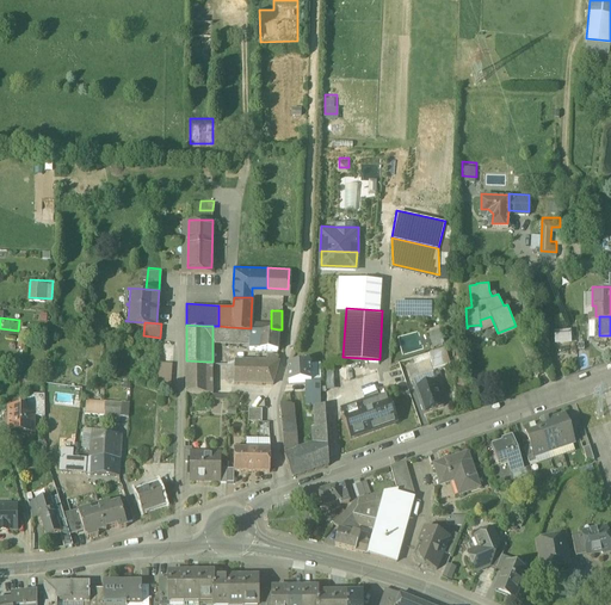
[(440,325),(430,327),(433,341),(443,340),(440,325)]
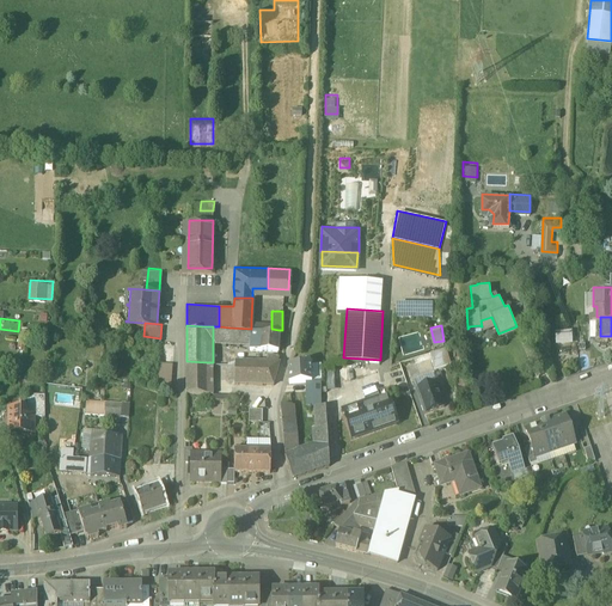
[(219,326),(213,326),(213,340),(230,340),(230,328),(219,326)]
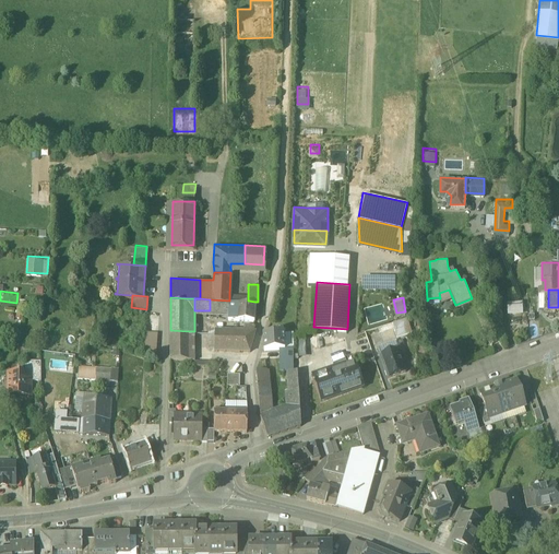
[(508,310),(524,310),(523,298),(508,299),(508,310)]
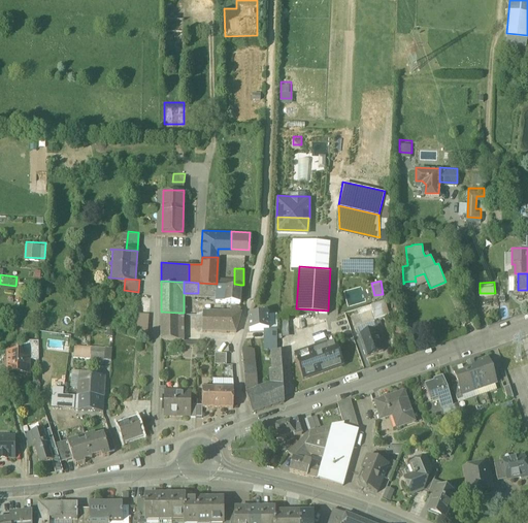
[(217,284),(198,283),(198,293),(216,294),(217,284)]
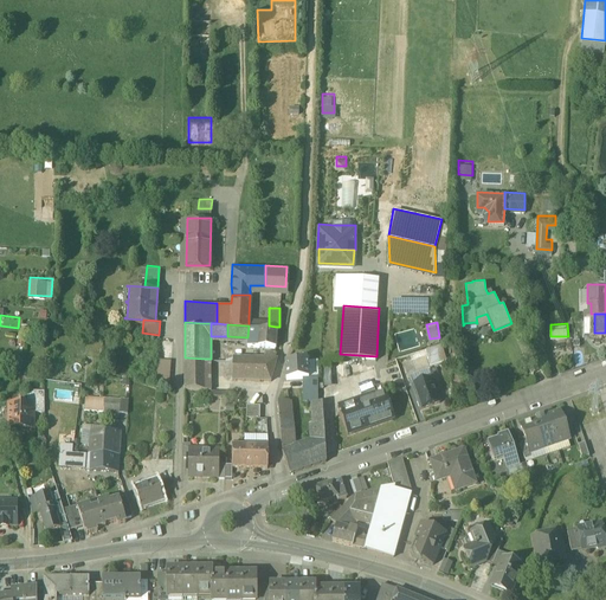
[(269,326),(268,326),(265,326),(255,324),(249,324),(249,326),(247,337),(247,342),(275,343),(276,327),(269,326)]
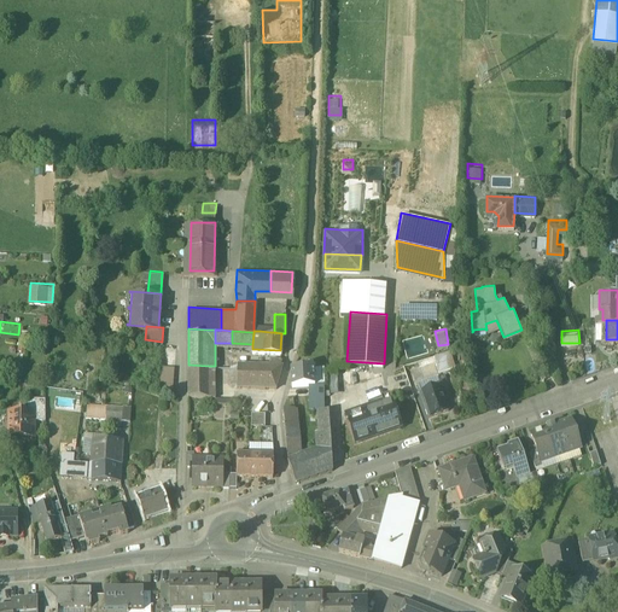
[(176,343),(162,342),(158,390),(173,391),(176,343)]
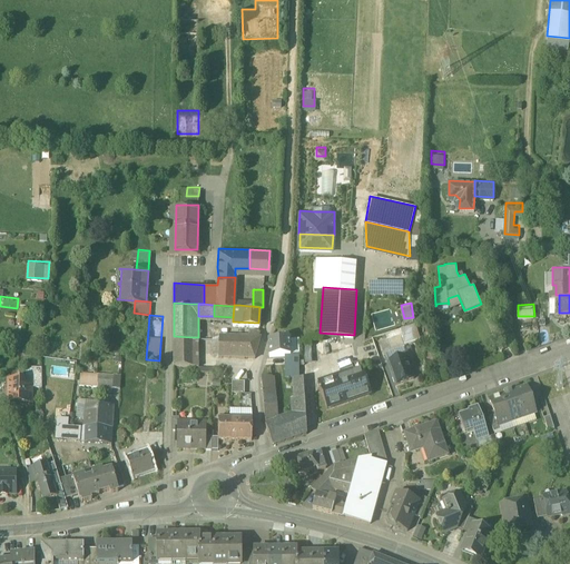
[(415,320),(400,325),(404,339),(420,335),(415,320)]
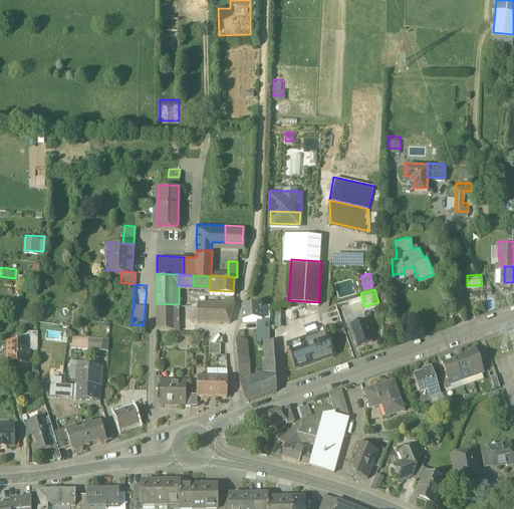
[(234,296),(224,296),(223,301),(223,304),(233,304),(234,296)]
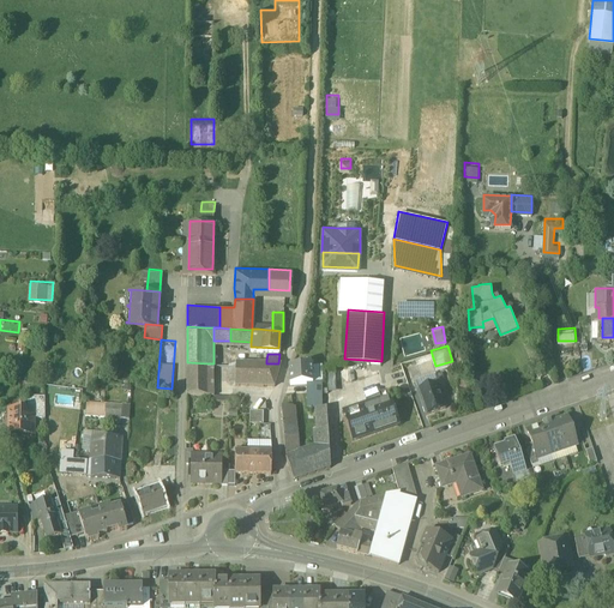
[(246,359),(235,359),(235,365),(235,377),(235,380),(246,381),(246,359)]
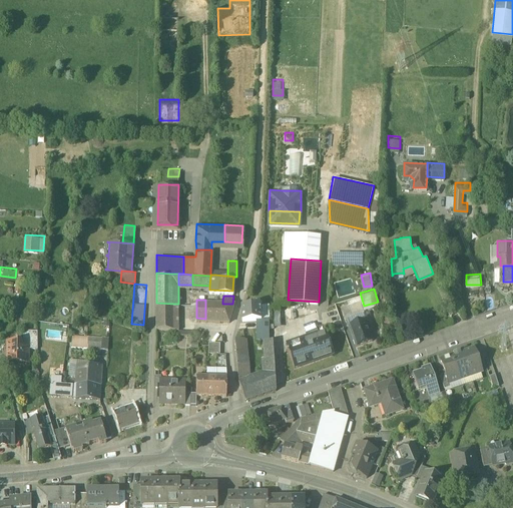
[(222,301),(205,300),(205,319),(221,319),(222,304),(222,301)]
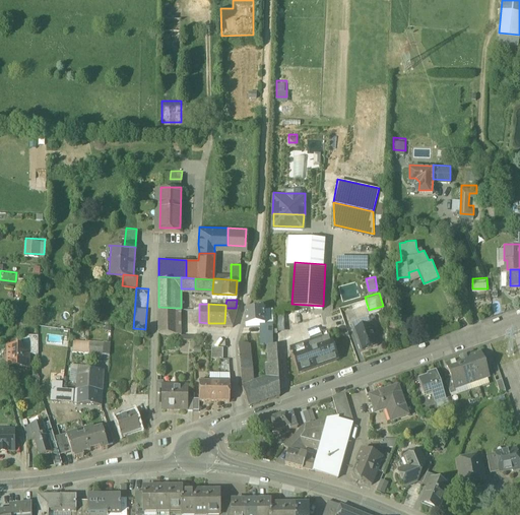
[(176,308),(158,307),(158,330),(176,331),(176,308)]
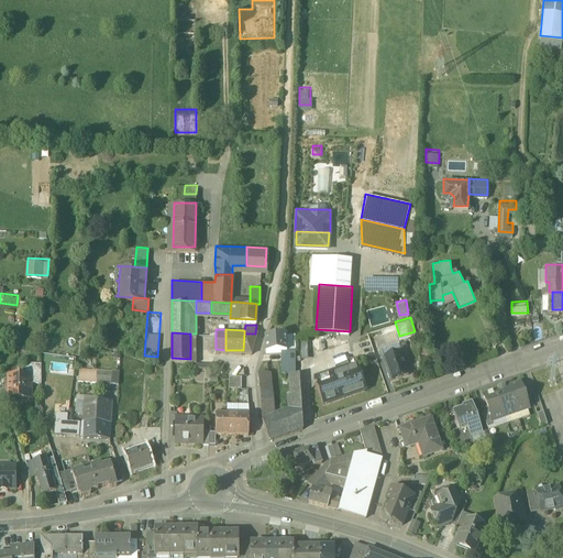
[(285,332),(265,334),(265,335),(266,349),(286,348),(285,332)]
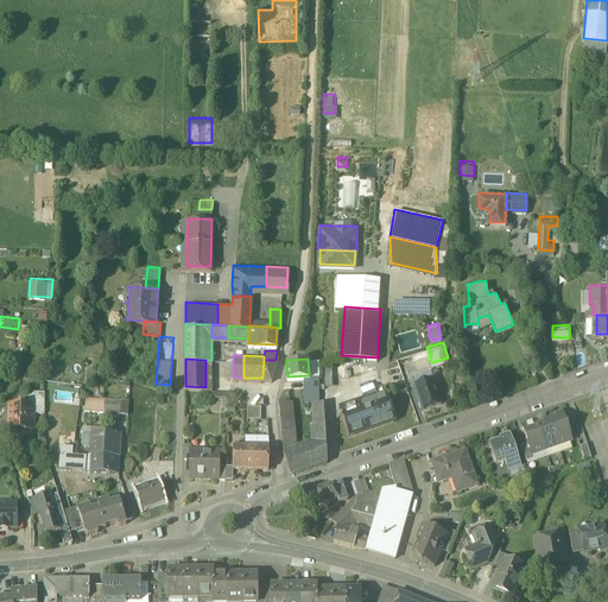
[(276,360),(264,360),(263,378),(271,378),(277,360),(276,360)]
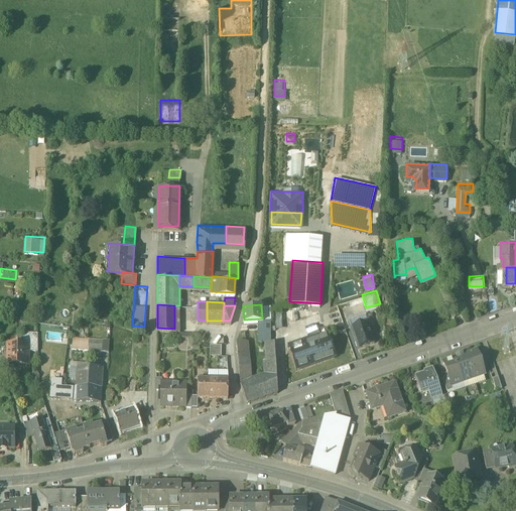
[(292,306),(282,306),(282,316),(292,316),(292,306)]
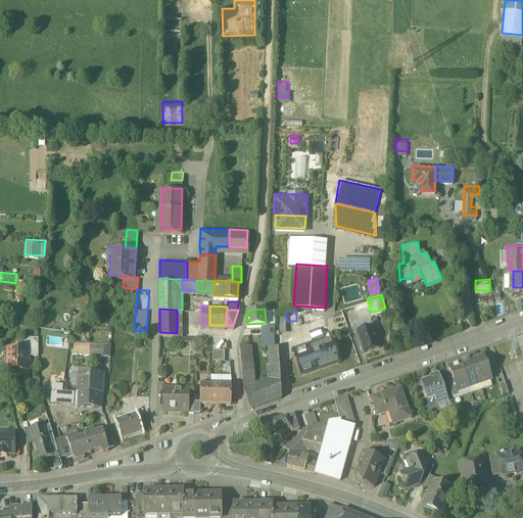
[(275,323),(266,323),(266,343),(275,343),(275,323)]
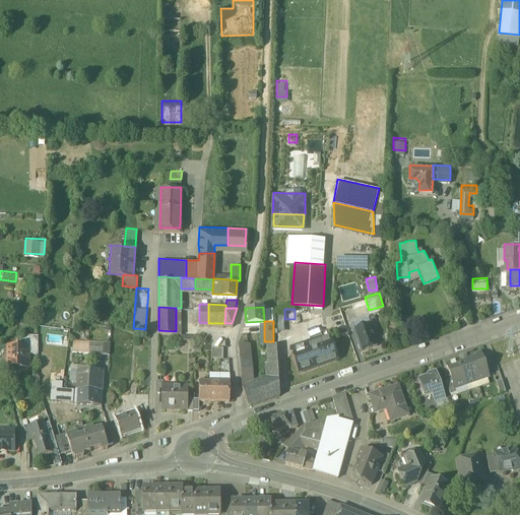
[(370,321),(353,327),(361,347),(377,342),(375,336),(378,335),(375,326),(372,327),(370,321)]
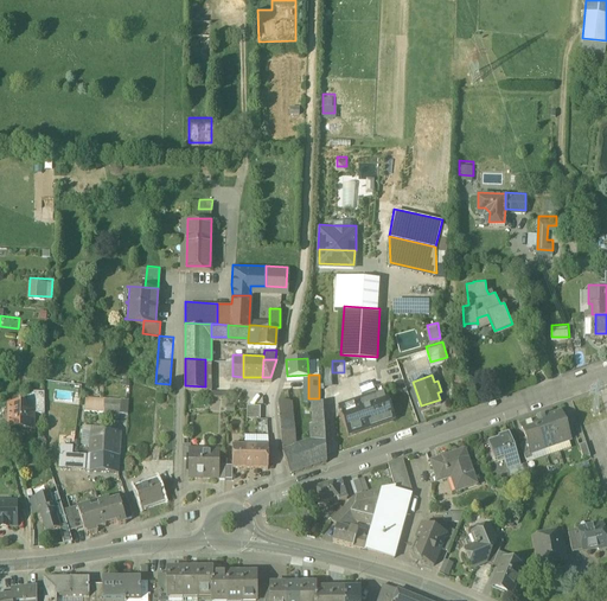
[(44,388),(27,387),(27,401),(33,401),(32,408),(44,409),(44,388)]
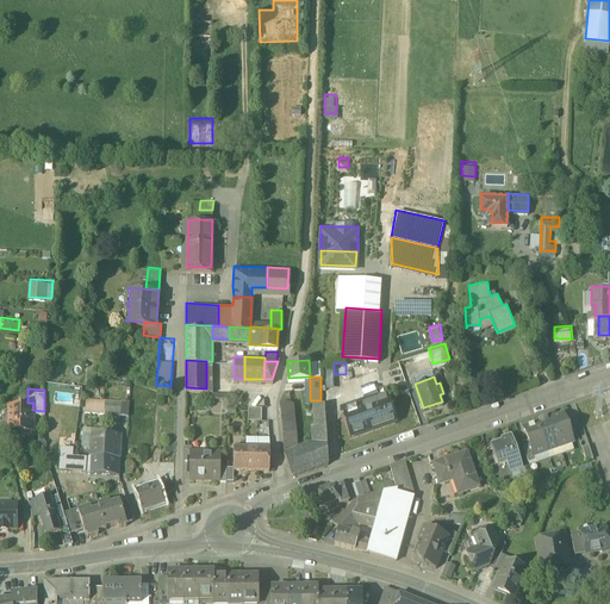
[(388,392),(341,409),(349,434),(397,417),(388,392)]
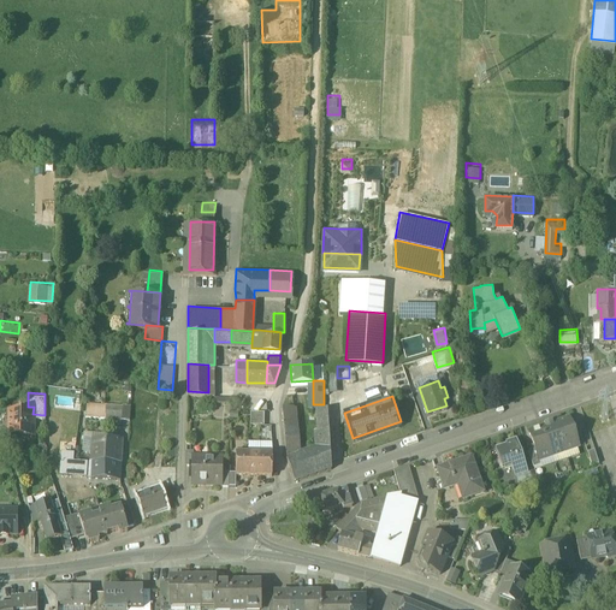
[(131,401),(89,400),(88,412),(107,413),(107,418),(122,419),(122,415),(130,415),(131,401)]
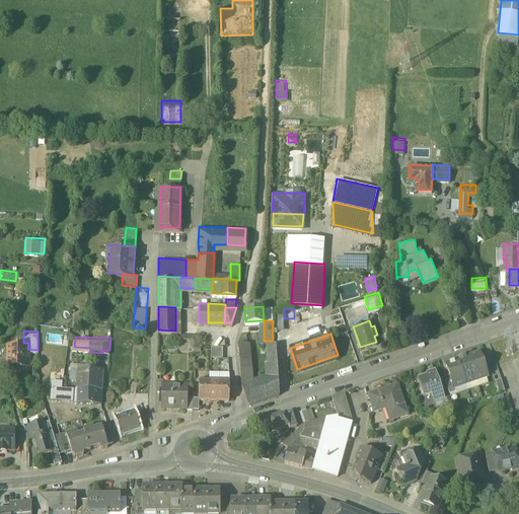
[(246,340),(237,340),(240,367),(249,365),(247,341),(246,341),(246,340)]
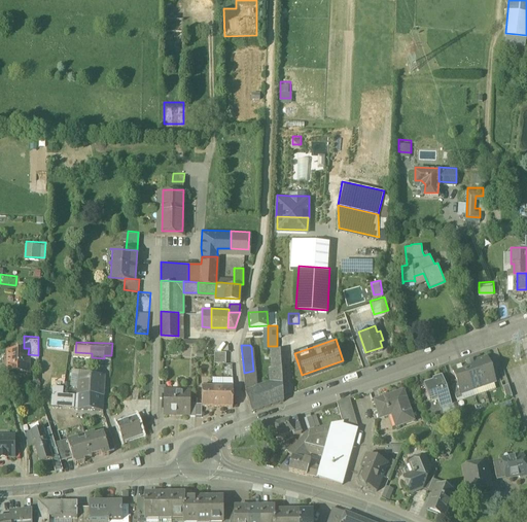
[(24,348),(8,348),(7,369),(28,369),(28,354),(29,348),(24,348)]
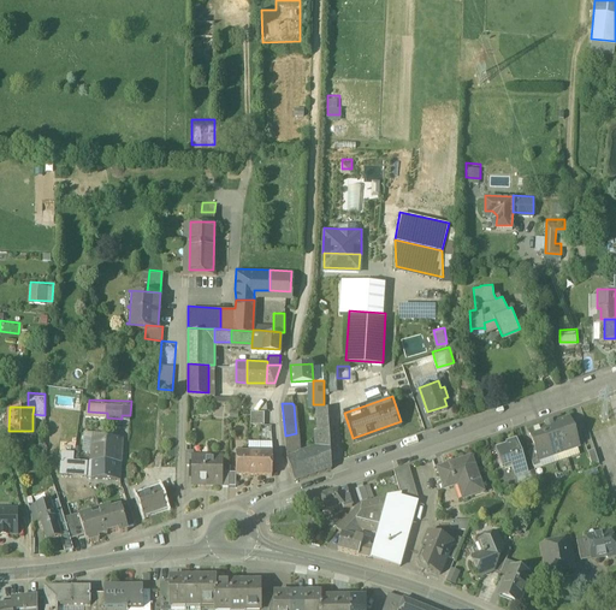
[(579,442),(569,414),(555,419),(564,446),(579,442)]
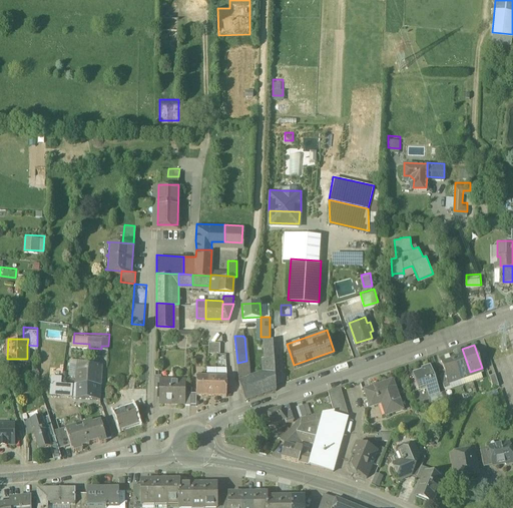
[(274,348),(267,348),(267,356),(264,356),(265,370),(275,367),(274,348)]
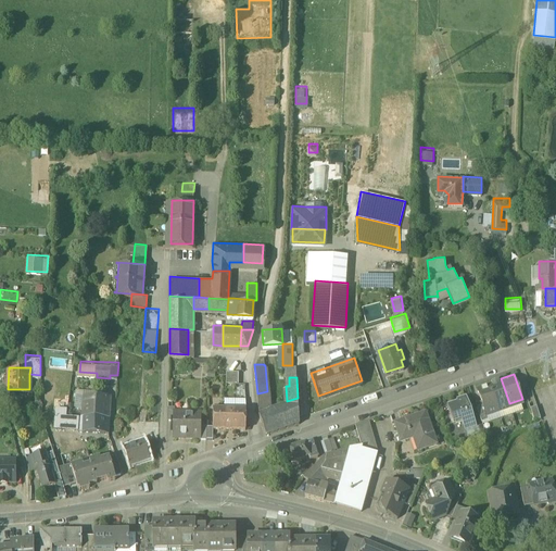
[(501,378),(498,379),(497,377),(491,379),(492,382),(489,383),(497,408),(509,403),(501,378)]
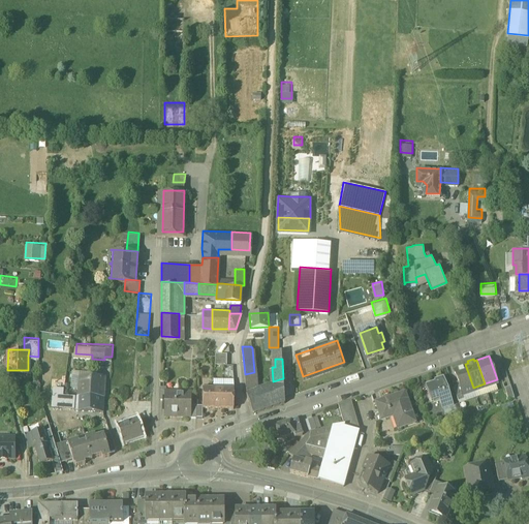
[(465,364),(454,367),(459,382),(462,392),(463,392),(473,388),(465,364)]
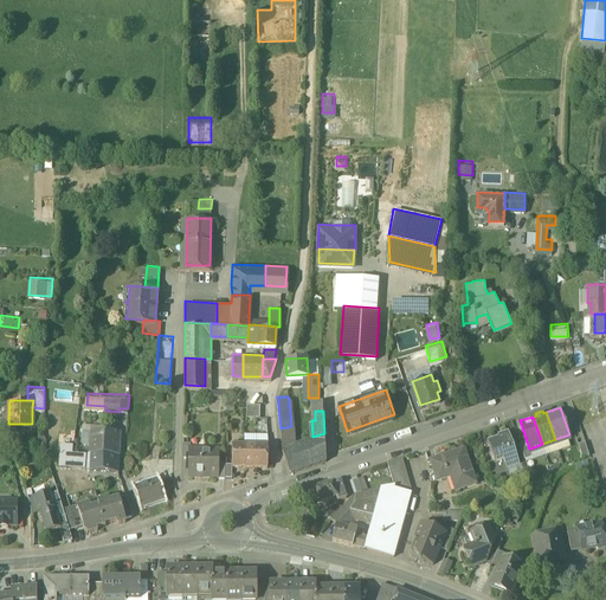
[(291,426),(281,428),(282,447),(294,444),(291,426)]
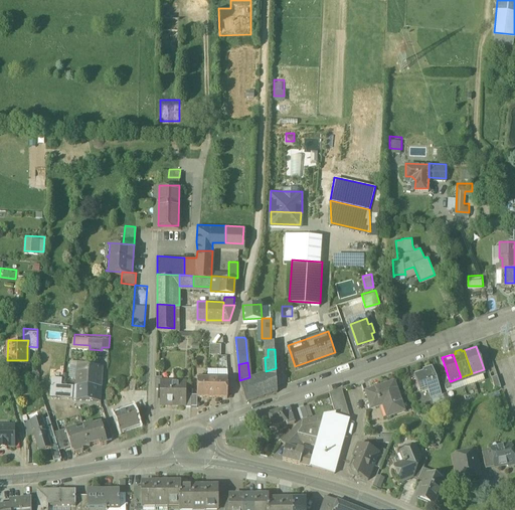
[(84,363),(76,363),(75,381),(76,381),(89,382),(90,366),(84,365),(84,363)]
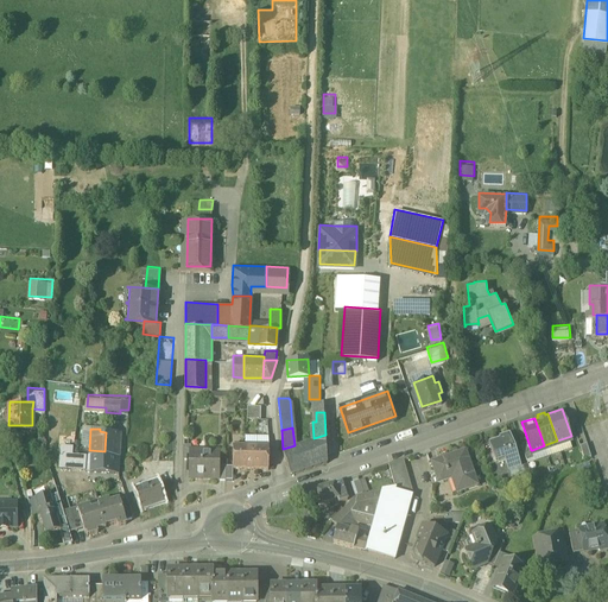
[(112,430),(112,432),(106,432),(105,451),(119,452),(121,430),(112,430)]
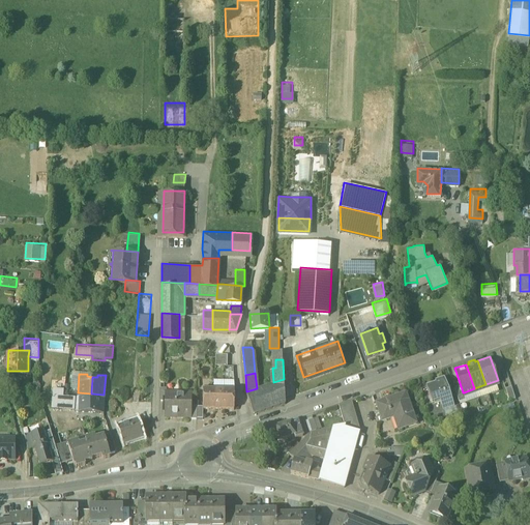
[(444,376),(427,382),(433,400),(440,398),(443,407),(453,404),(444,376)]
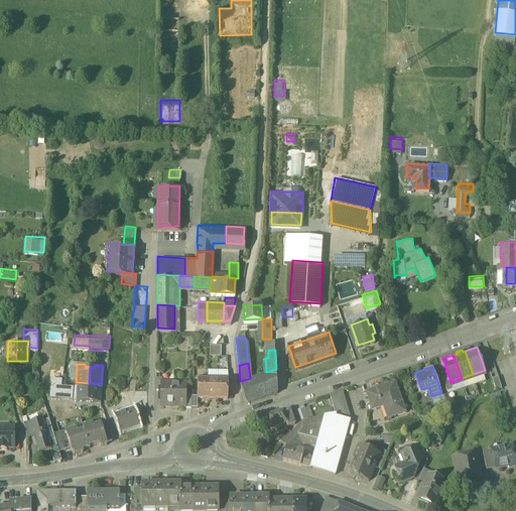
[(250,378),(240,381),(247,400),(277,390),(277,389),(276,369),(266,372),(250,378)]
